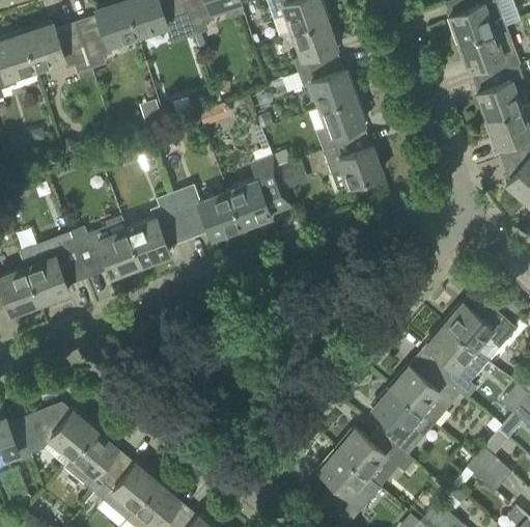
[(99,20),(77,27),(91,70),(105,65),(103,56),(111,54),(108,46),(137,36),(124,0),(122,0),(95,9),(99,20)]
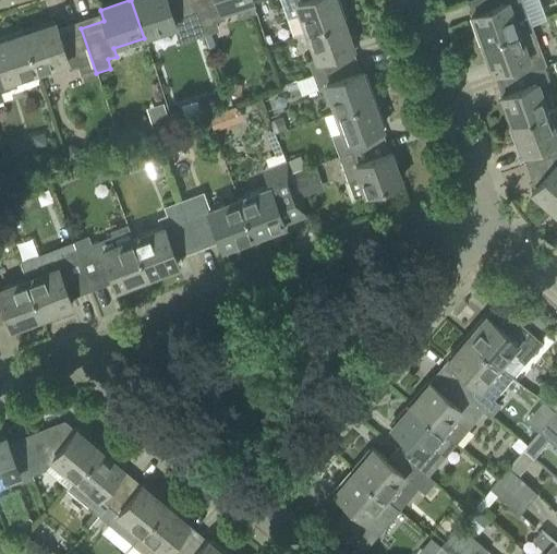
[(180,45),(203,38),(191,0),(167,0),(166,0),(131,0),(144,38),(174,28),(180,45)]
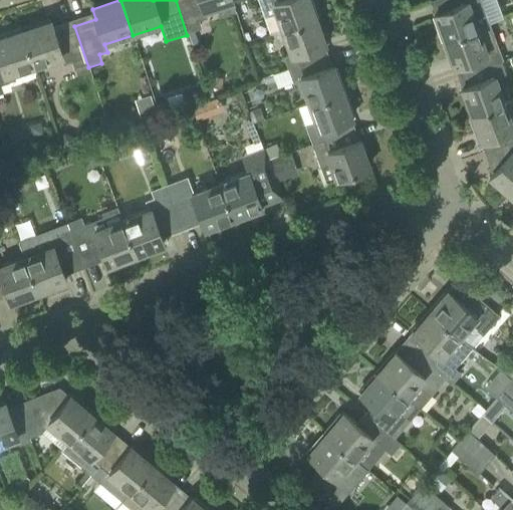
[(176,0),(187,35),(201,30),(198,22),(207,19),(204,11),(232,2),(231,0),(176,0)]
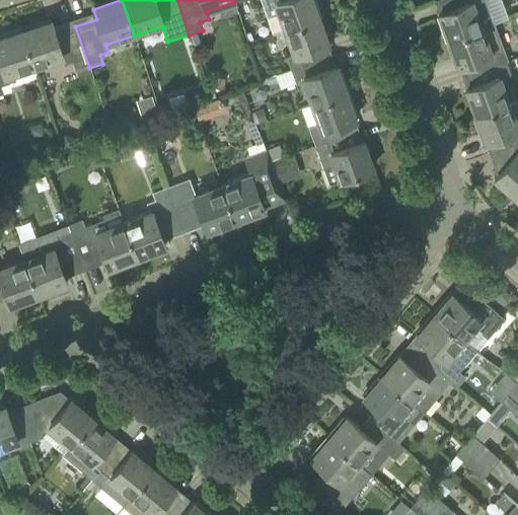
[(260,0),(273,37),(287,31),(319,19),(312,0),(260,0)]
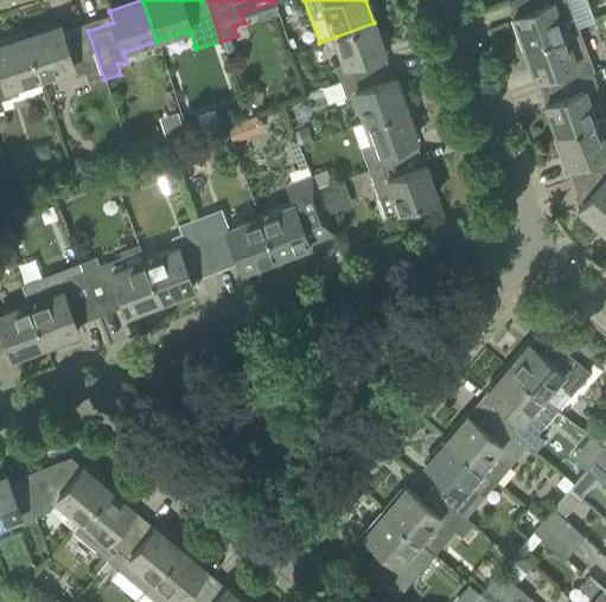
[(514,20),(524,50),(579,30),(567,0),(524,0),(510,5),(516,19),(514,20)]
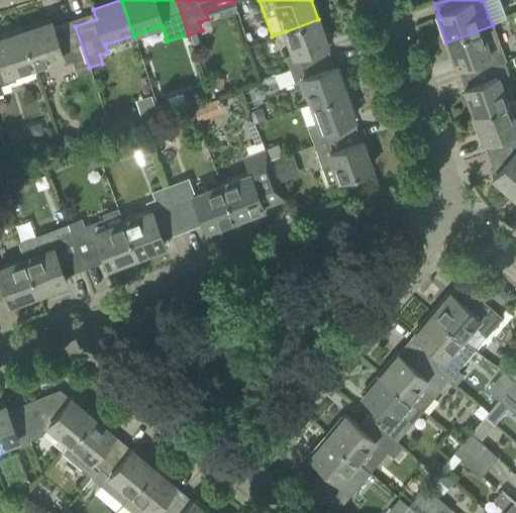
[(328,46),(318,19),(286,31),(295,57),(286,60),(290,73),(301,70),(300,69),(328,59),(324,47),(328,46)]
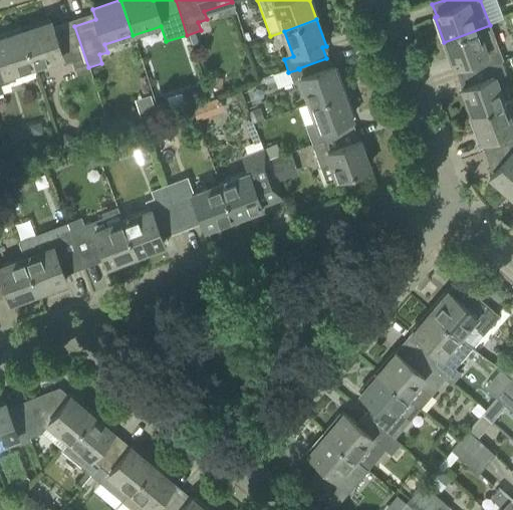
[(75,71),(88,67),(74,26),(54,33),(51,22),(22,32),(33,67),(61,58),(64,66),(73,63),(75,71)]
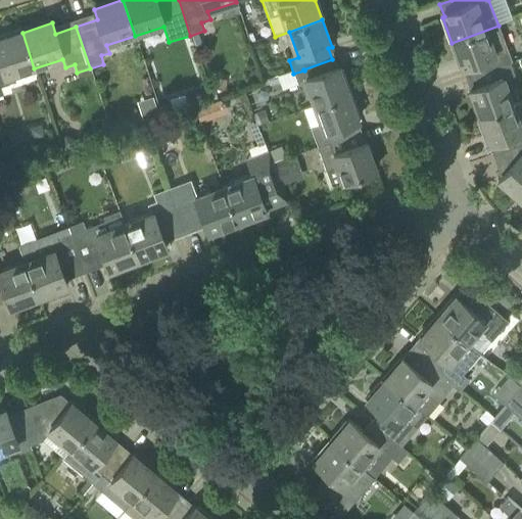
[(465,69),(469,81),(511,66),(513,65),(499,26),(452,43),(462,71),(465,69)]
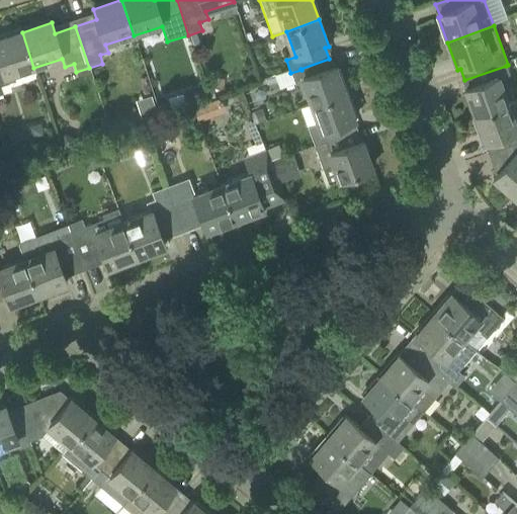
[(0,96),(2,96),(0,88),(0,87),(8,85),(5,77),(33,68),(22,32),(0,38),(0,96)]
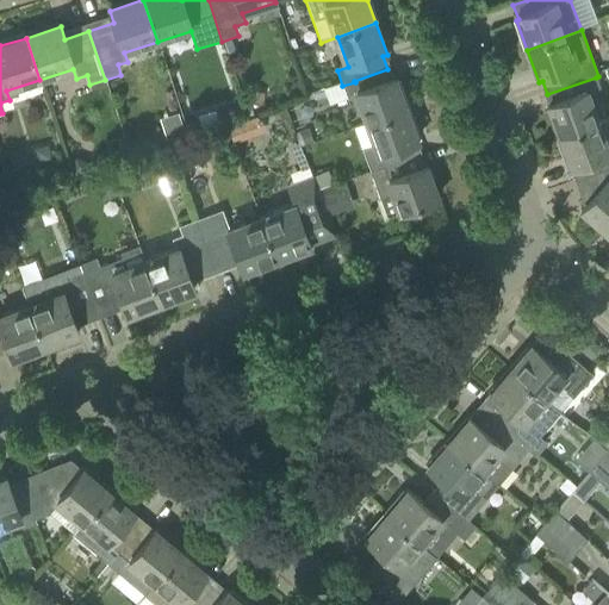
[(408,111),(396,80),(392,82),(387,69),(354,81),(355,82),(342,86),(348,100),(359,97),(368,125),(408,111)]
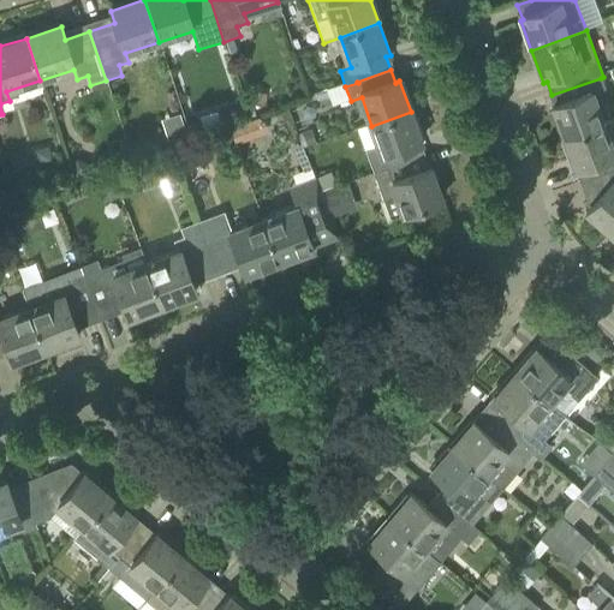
[(606,93),(601,78),(552,95),(556,107),(552,108),(564,141),(603,126),(592,97),(606,93)]
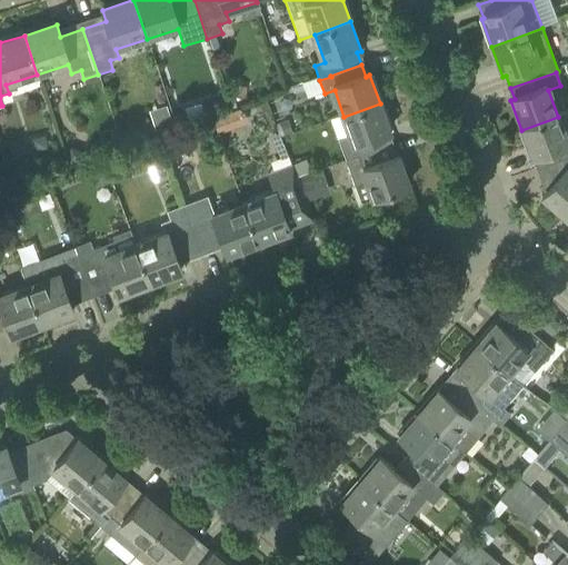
[(390,134),(380,103),(344,117),(351,137),(338,141),(346,162),(391,147),(387,135),(390,134)]
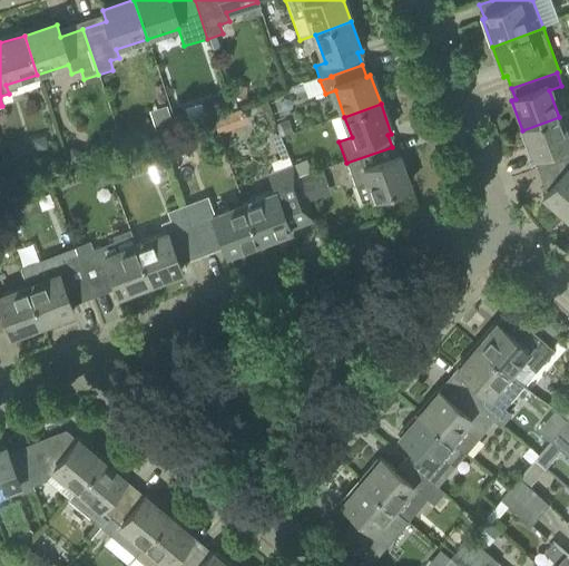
[(568,113),(559,117),(522,130),(532,159),(537,158),(541,169),(568,158),(568,113)]
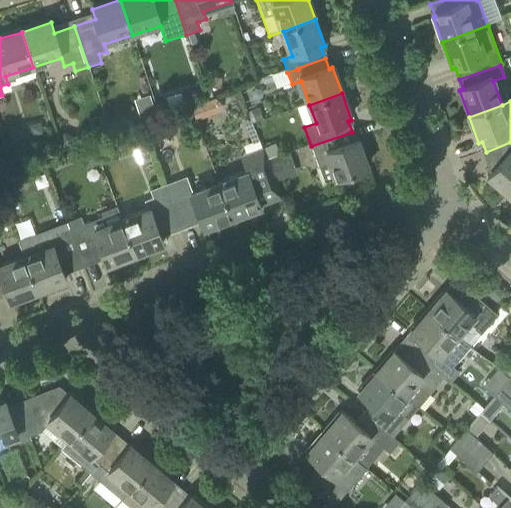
[(195,109),(192,117),(200,122),(210,118),(205,105),(195,109)]
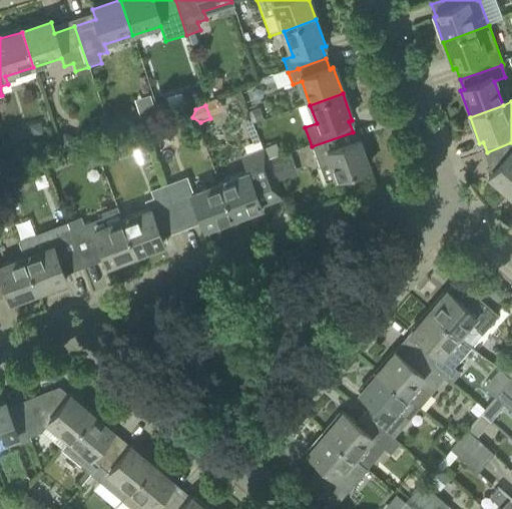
[(357,143),(353,132),(312,146),(321,169),(318,171),(324,188),(338,183),(337,180),(370,168),(360,141),(357,143)]
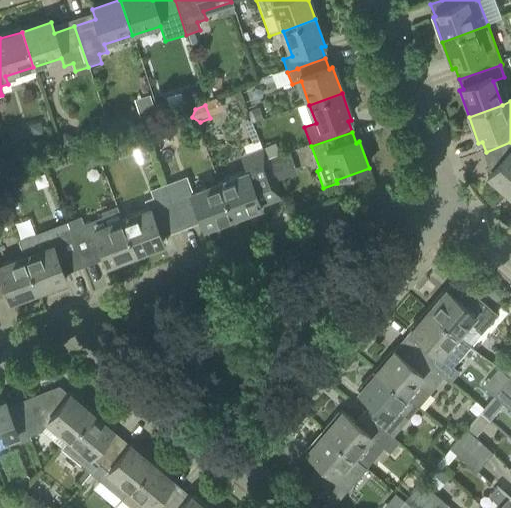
[(488,179),(508,197),(510,194),(510,142),(486,152),(493,173),(488,179)]
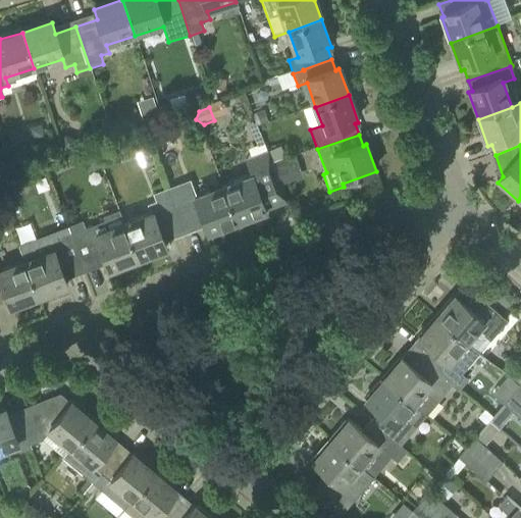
[(280,149),(267,154),(272,166),(285,161),(280,149)]
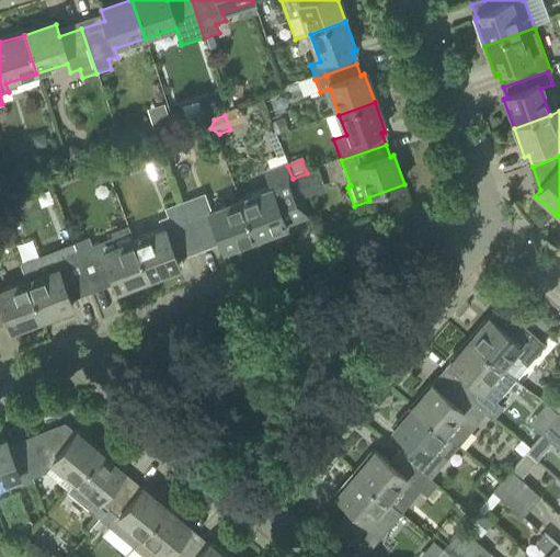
[(282,218),(305,209),(293,179),(287,166),(264,174),(271,190),(240,202),(254,241),(286,229),(282,218)]
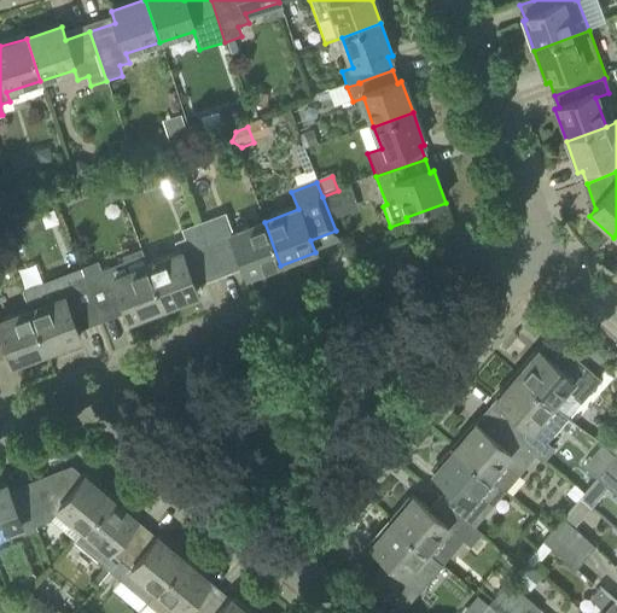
[(226,216),(198,226),(217,275),(242,266),(246,279),(280,266),(265,222),(233,234),(226,216)]
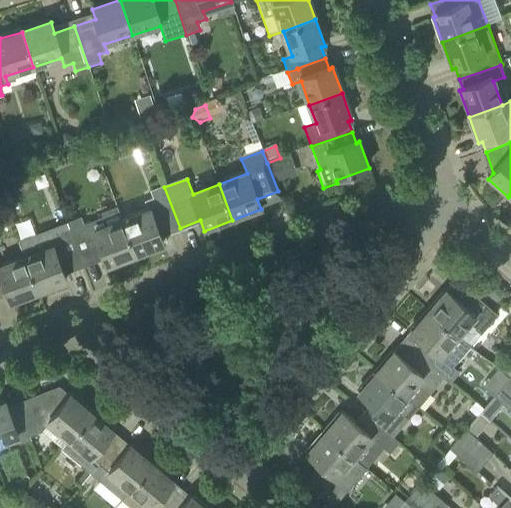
[(149,211),(122,221),(135,257),(164,246),(160,236),(180,228),(164,187),(152,192),(154,199),(146,202),(149,211)]
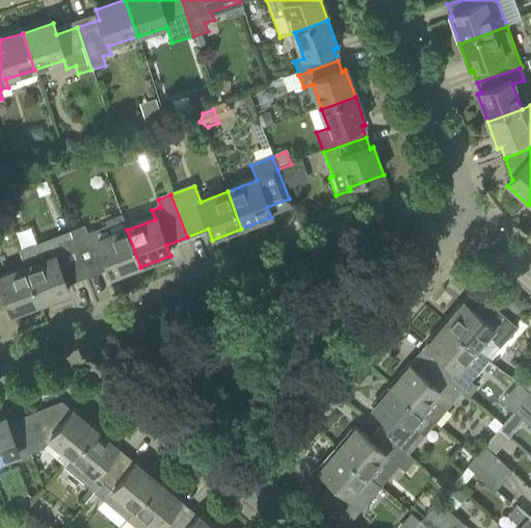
[(83,229),(70,233),(86,275),(107,267),(111,278),(140,267),(127,230),(98,240),(95,233),(85,236),(83,229)]
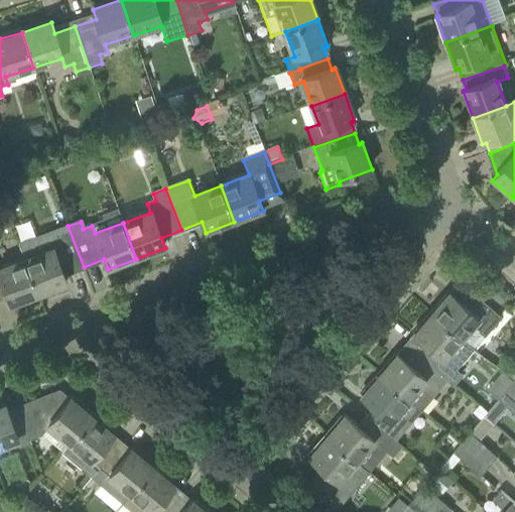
[(84,267),(68,226),(54,231),(57,239),(48,242),(51,249),(25,260),(38,295),(68,285),(63,275),(84,267)]
